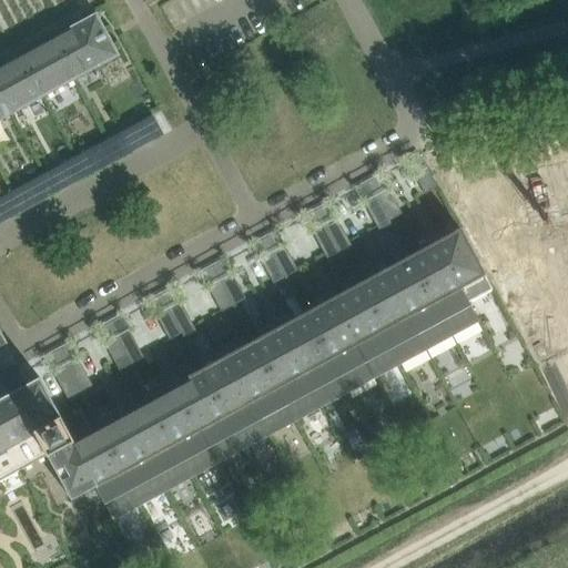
[(0,0),(0,347),(7,344),(7,342),(0,330),(0,120),(120,56),(95,11),(14,54),(16,57),(0,64),(0,0)]
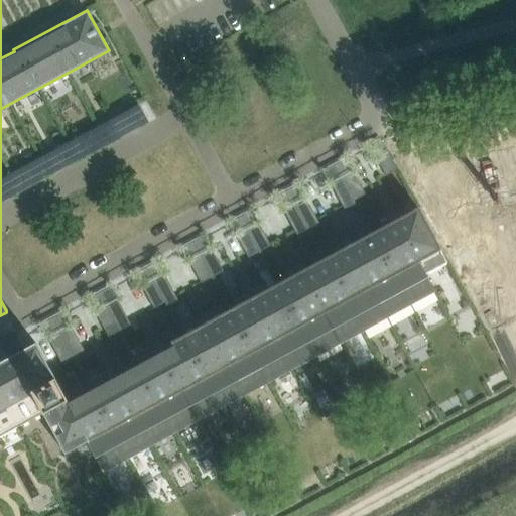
[(132,105),(122,110),(132,128),(142,122),(132,105)]
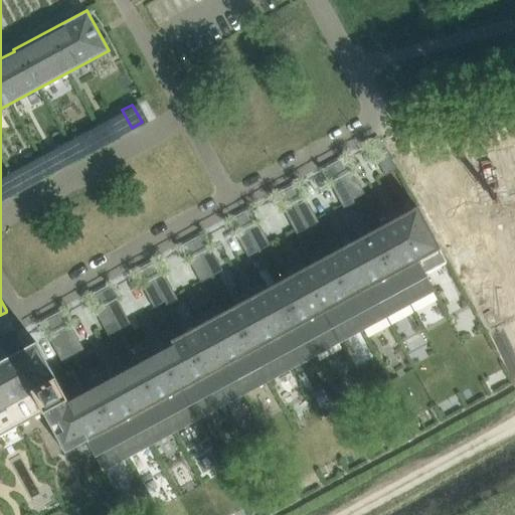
[(101,122),(90,127),(99,145),(110,140),(101,122)]
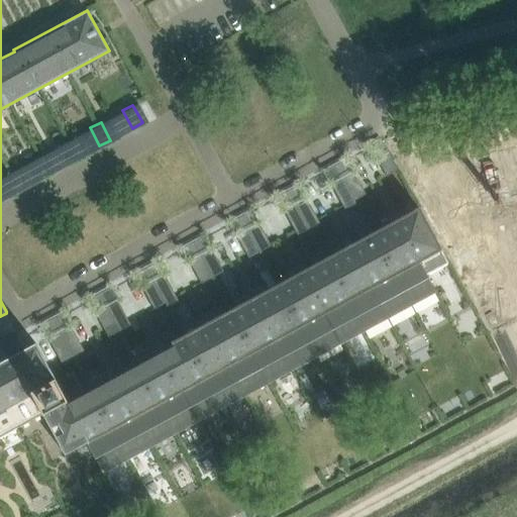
[(68,139),(58,145),(67,164),(78,158),(68,139)]
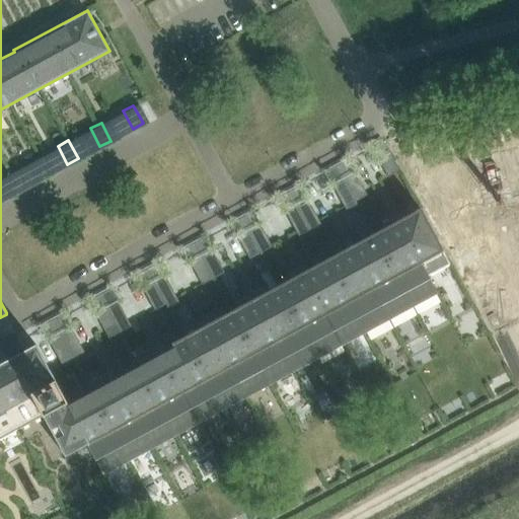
[(383,141),(372,147),(388,177),(399,170),(383,141)]
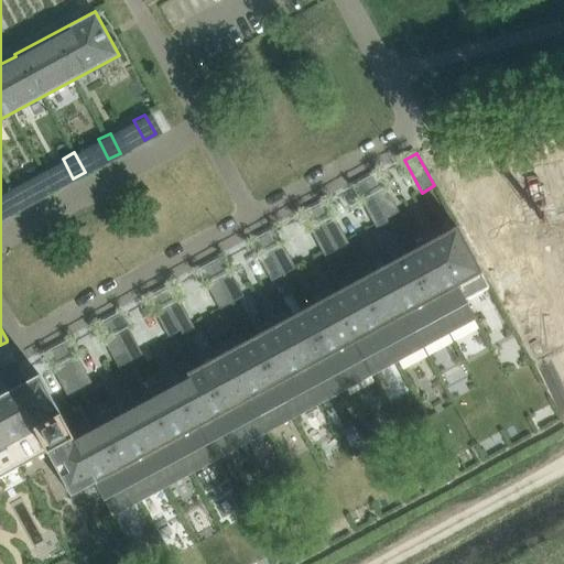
[(563,154),(492,172),(519,279),(563,267),(563,154)]
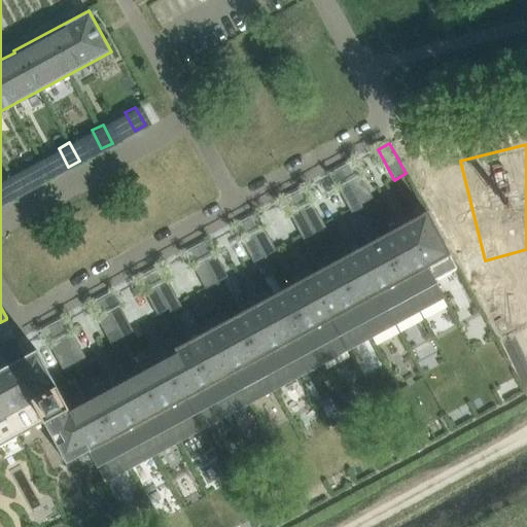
[(37,161),(26,166),(36,184),(46,178),(37,161)]
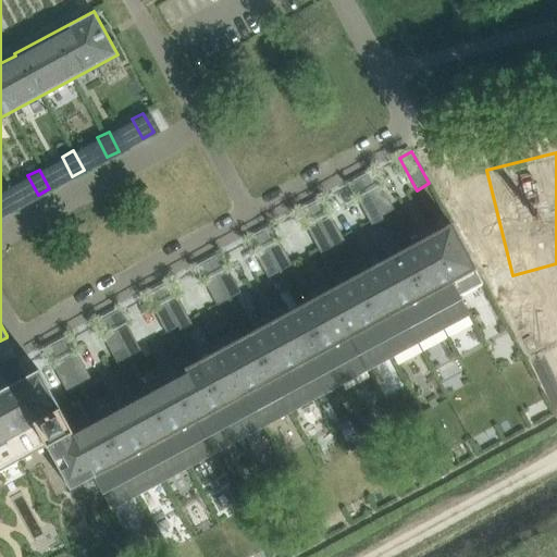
[(373,171),(361,178),(385,222),(397,214),(373,171)]
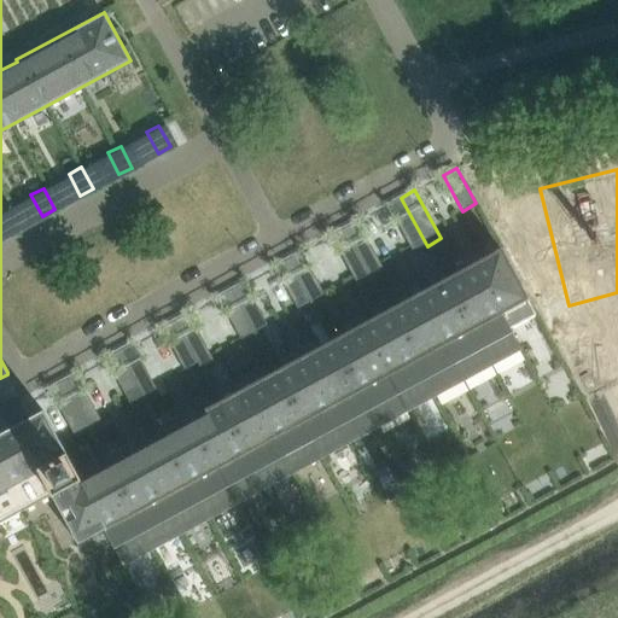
[(401,198),(388,205),(414,254),(427,246),(401,198)]
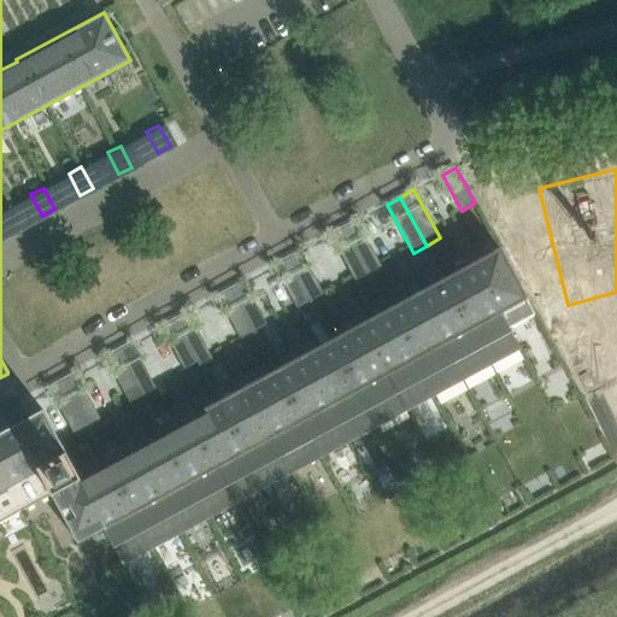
[(5,209),(0,211),(0,230),(4,236),(16,230),(5,209)]
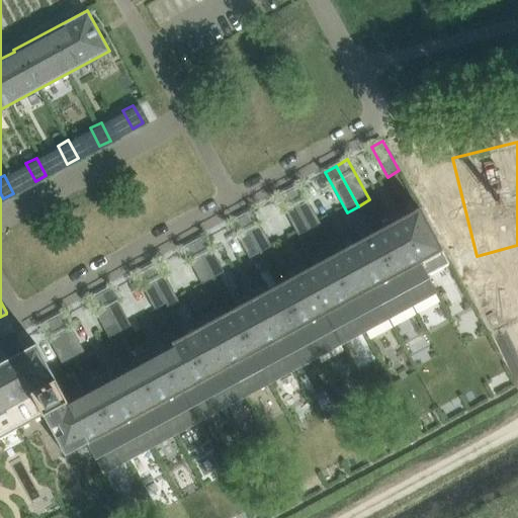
[(299,185),(288,191),(311,232),(322,226),(299,185)]
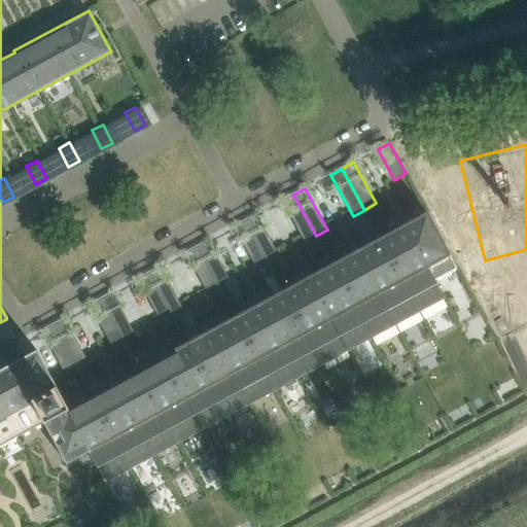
[(293,195),(282,201),(305,242),(316,236),(293,195)]
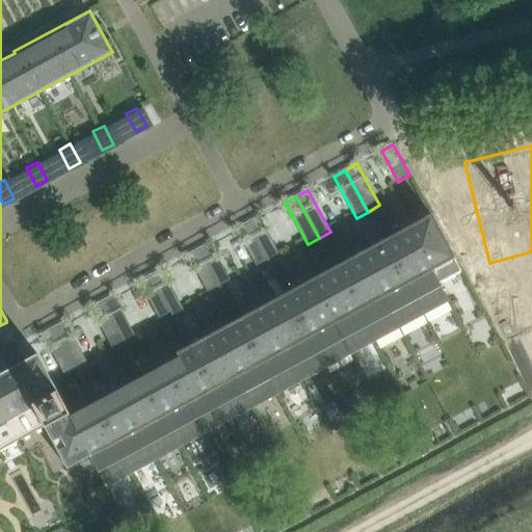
[(0,449),(44,425),(67,468),(89,455),(97,470),(98,469),(106,484),(448,298),(440,283),(461,270),(430,213),(417,221),(409,224),(335,265),(334,263),(330,264),(327,264),(324,266),(322,268),(320,270),(321,272),(152,365),(151,363),(148,363),(144,364),(142,365),(139,367),(137,369),(138,372),(68,410),(36,353),(27,358),(19,344),(19,343),(18,342),(3,349),(12,366),(0,372),(0,449)]
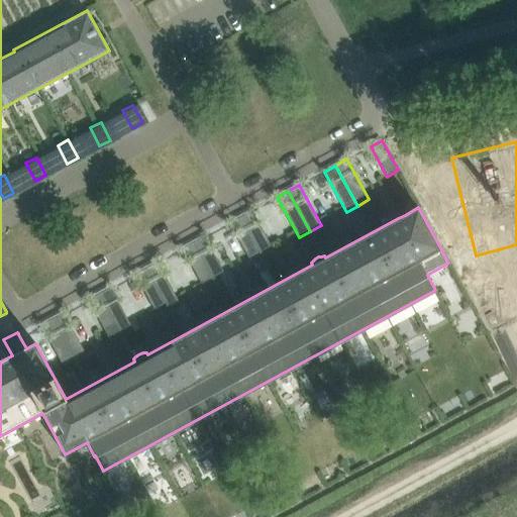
[(252,210),(240,216),(260,252),(272,245),(252,210)]
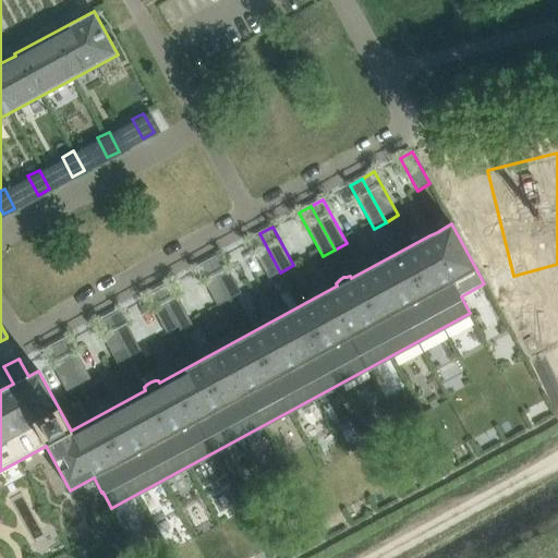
[(259,233),(247,241),(268,279),(280,273),(259,233)]
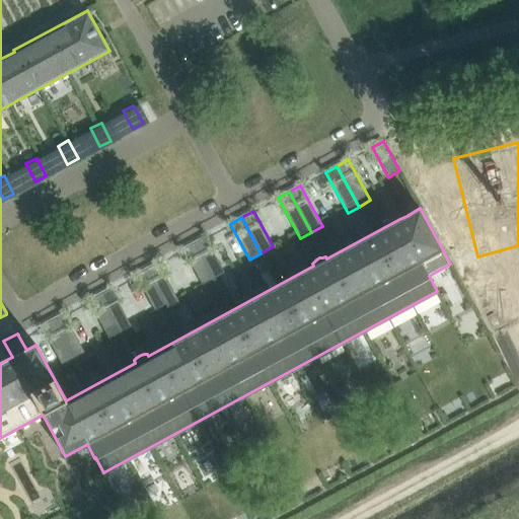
[(206,237),(195,243),(214,279),(225,273),(206,237)]
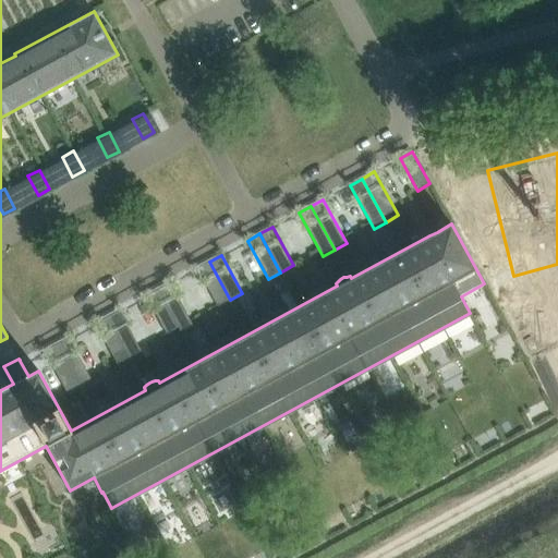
[(209,262),(196,268),(217,306),(230,300),(209,262)]
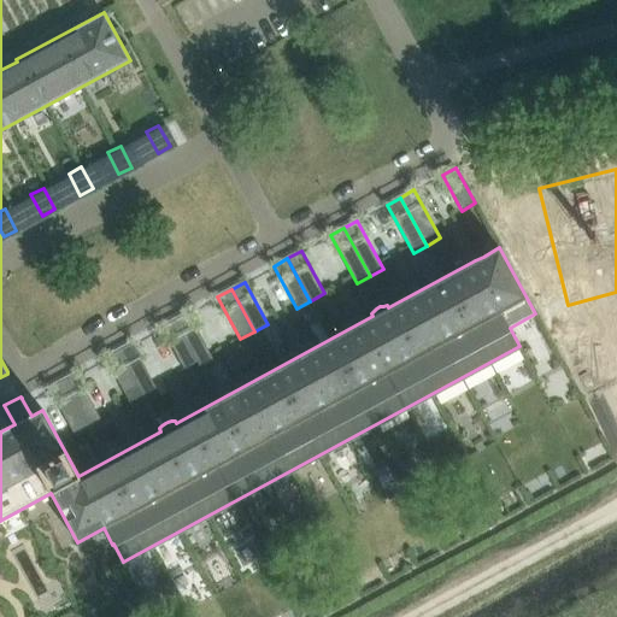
[(188,312),(175,319),(198,362),(200,368),(215,360),(211,354),(188,312)]
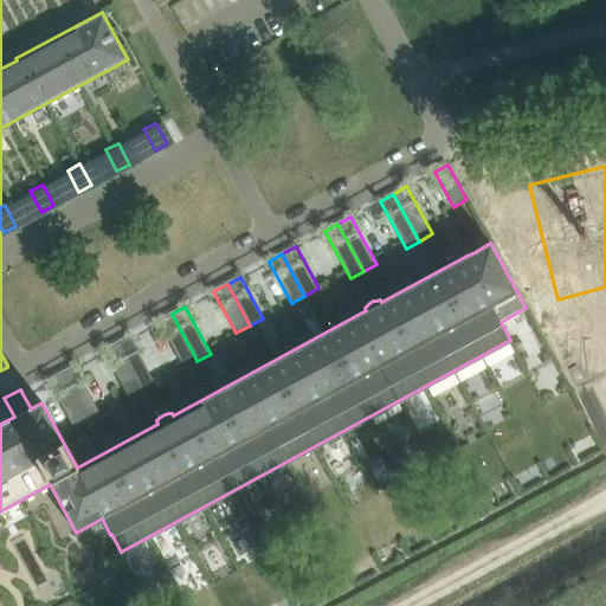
[(172,314),(159,321),(181,362),(194,355),(172,314)]
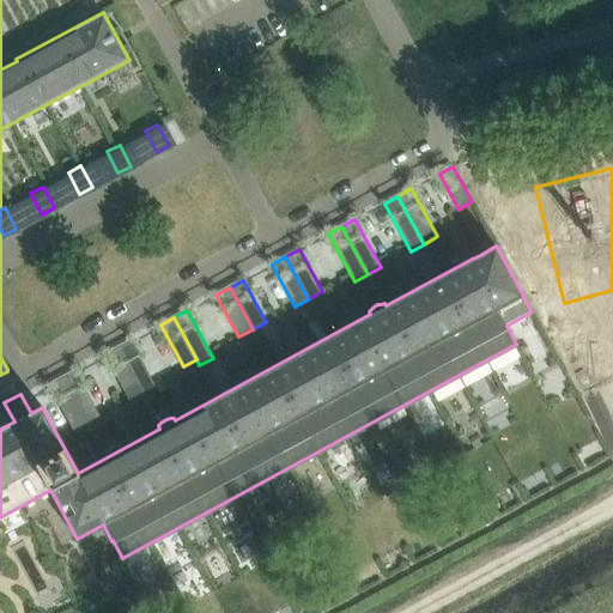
[(132,340),(119,347),(137,383),(144,396),(157,389),(132,340)]
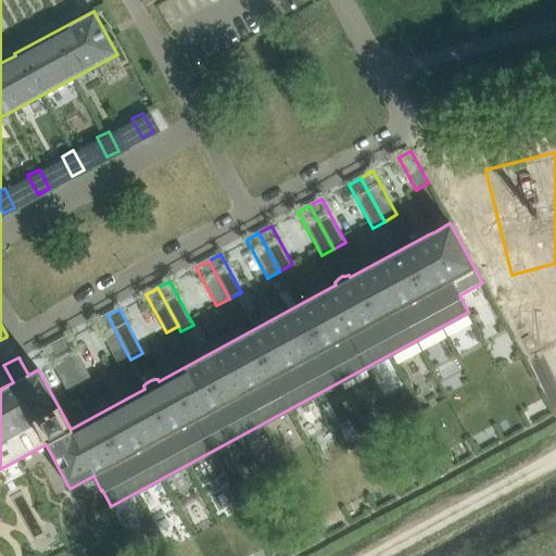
[(108,315),(95,321),(112,354),(124,348),(108,315)]
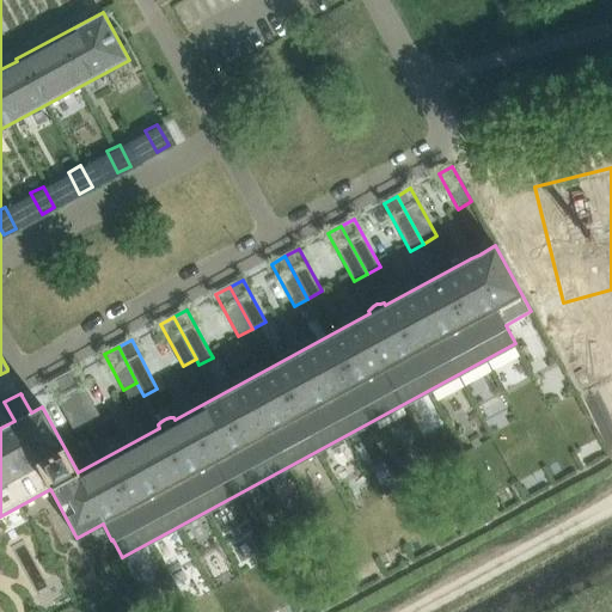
[(75,371),(62,378),(87,426),(102,418),(75,371)]
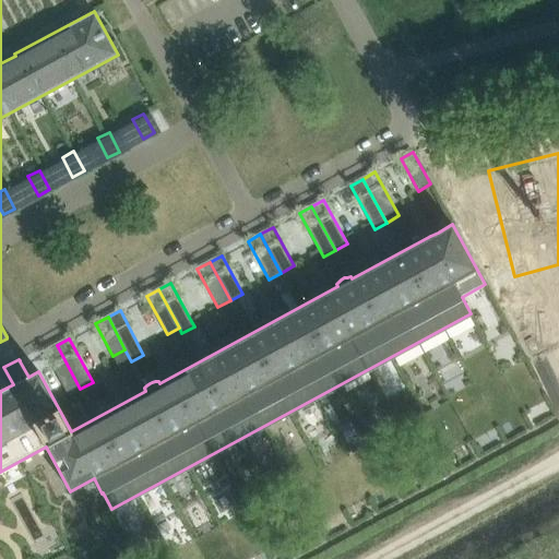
[(57,345),(44,352),(68,395),(80,389),(57,345)]
